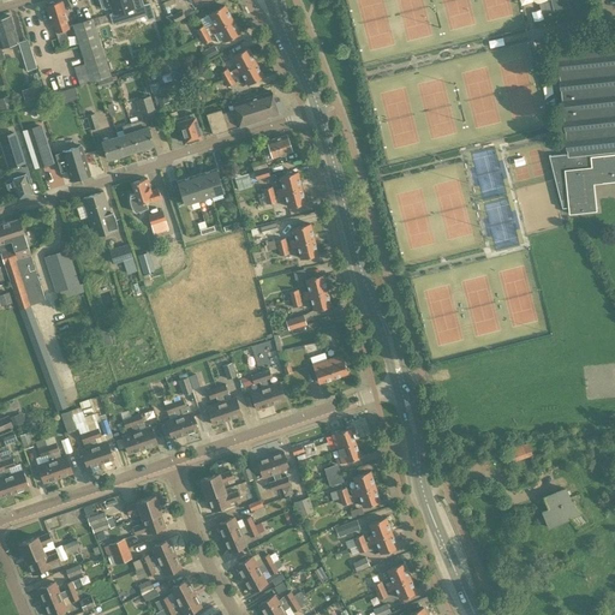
[(108,0),(113,13),(133,7),(131,0),(108,0)]
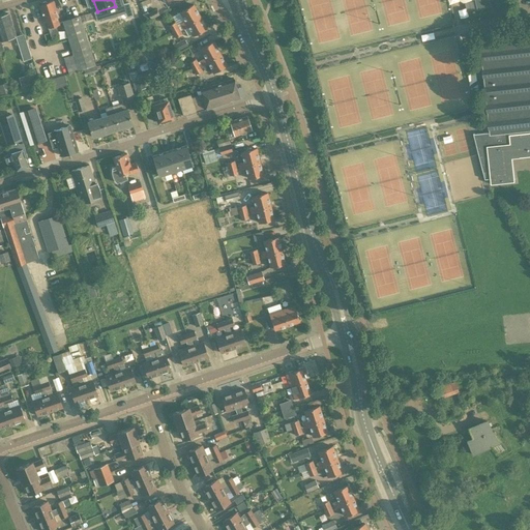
[(141,3),(140,3),(143,11),(146,10),(145,4),(150,3),(149,0),(145,0),(141,2),(141,3)]
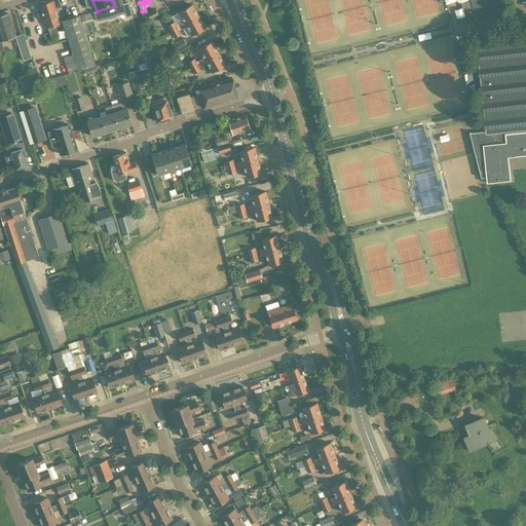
[(485,0),(455,0),(456,0),(457,1),(458,1),(458,2),(460,2),(461,2),(462,2),(470,0),(473,9),(487,6),(485,0)]
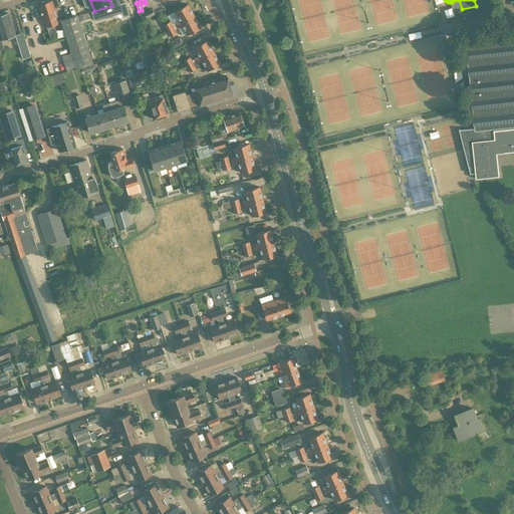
[(58,24),(56,17),(57,17),(52,1),(39,5),(43,21),(45,21),(49,36),(57,33),(54,25),(58,24)]
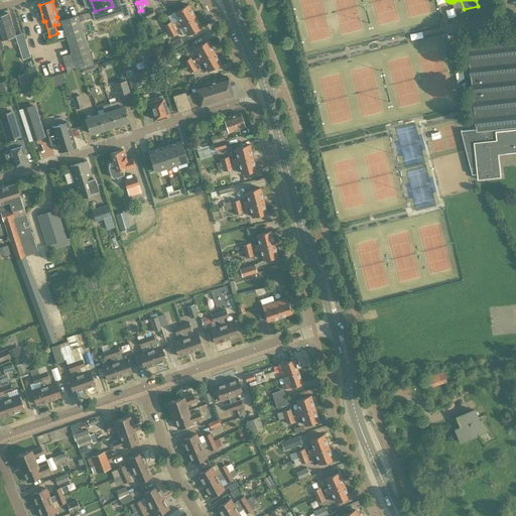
[(163,9),(161,5),(152,10),(151,8),(144,12),(143,10),(139,12),(142,20),(146,17),(147,18),(163,9)]
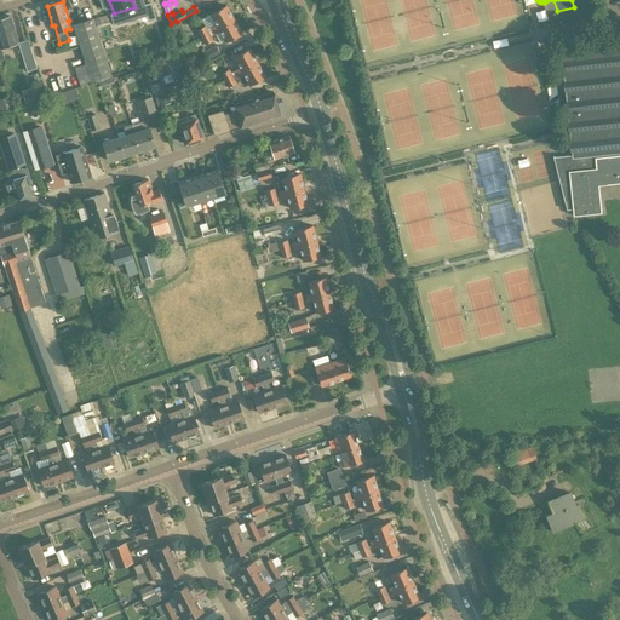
[(204,36),(234,19),(227,6),(211,15),(217,26),(207,30),(206,27),(200,30),(204,36)]
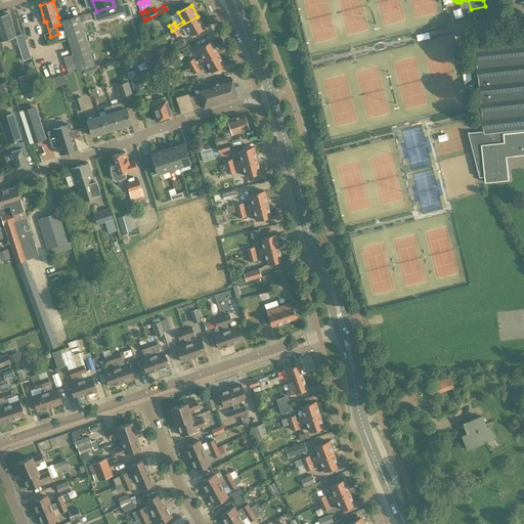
[(91,12),(80,15),(81,20),(93,17),(91,12)]
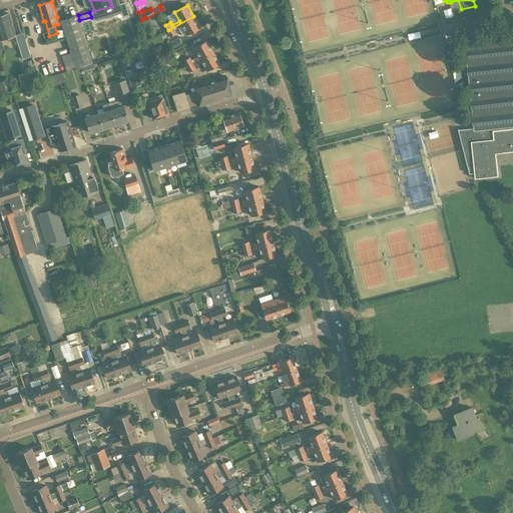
[(0,49),(3,48),(0,40),(15,35),(8,13),(0,15),(0,49)]
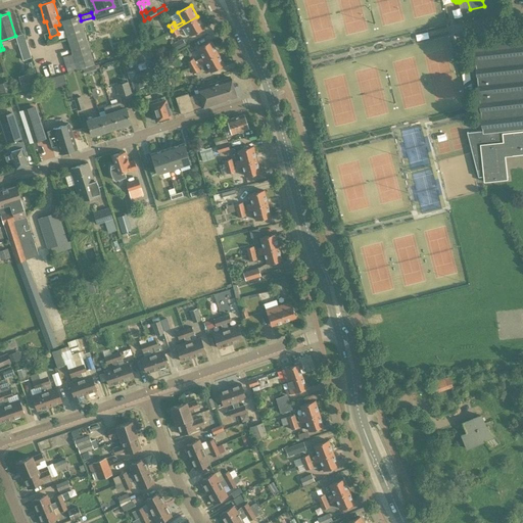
[(67,73),(82,68),(94,64),(79,15),(62,19),(68,39),(73,53),(62,57),(67,73)]
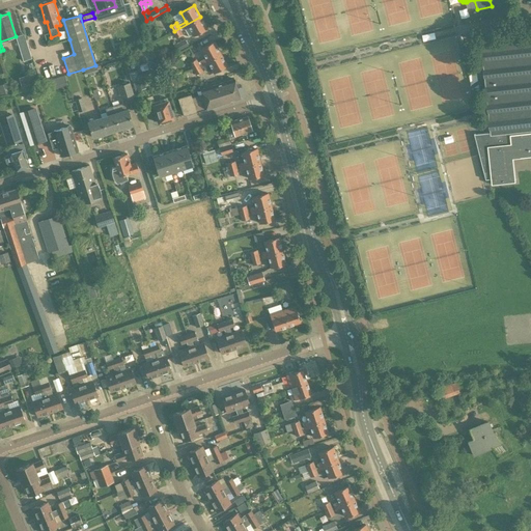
[(206,28),(200,17),(174,31),(177,36),(183,33),(180,31),(188,27),(193,35),(206,28)]
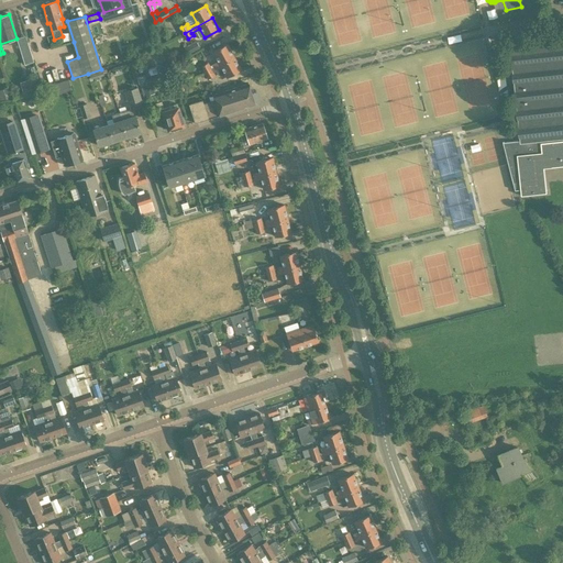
[(186,46),(189,53),(199,47),(195,41),(186,46)]
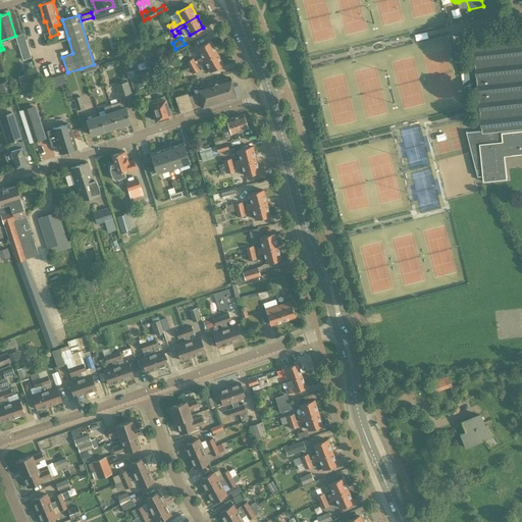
[(22,60),(31,57),(25,39),(16,42),(22,60)]
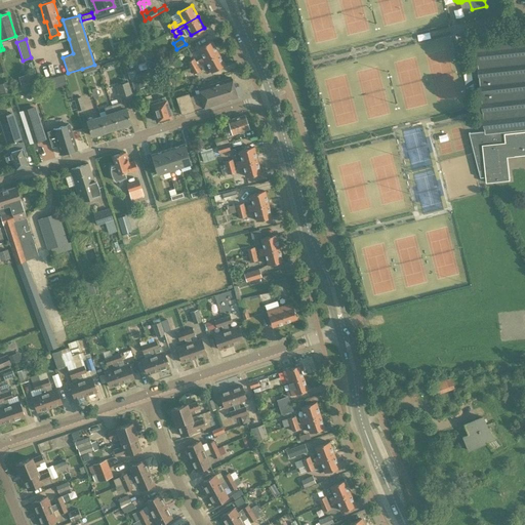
[(479,170),(485,169),(486,183),(510,179),(508,156),(524,154),(524,39),(477,45),(486,129),(469,131),(479,170)]
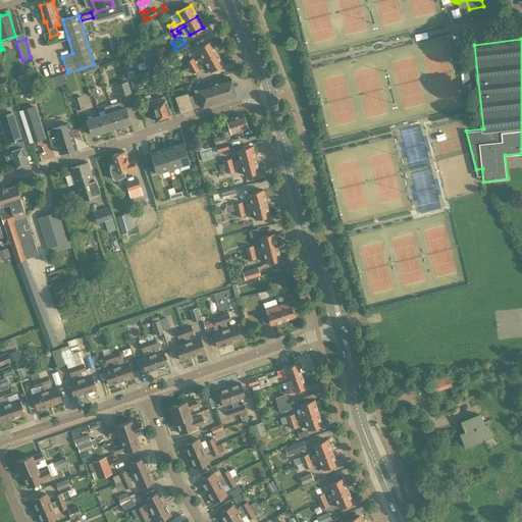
[(191,67),(216,53),(210,41),(198,48),(202,57),(195,61),(193,59),(188,61),(191,67)]
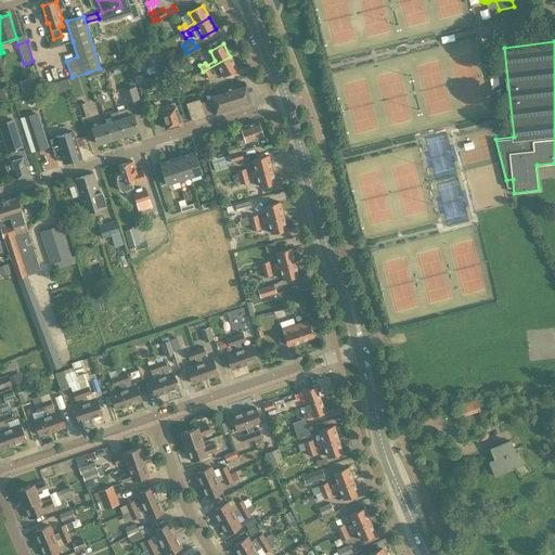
[(237,68),(230,56),(203,72),(206,77),(211,74),(210,71),(218,66),(223,76),(237,68)]
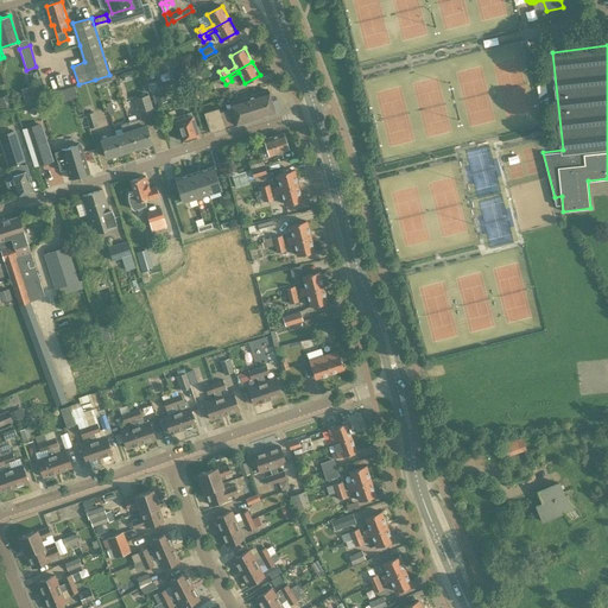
[(114,74),(109,75),(95,80),(97,86),(99,86),(99,89),(106,87),(105,83),(112,81),(111,78),(115,77),(114,74)]
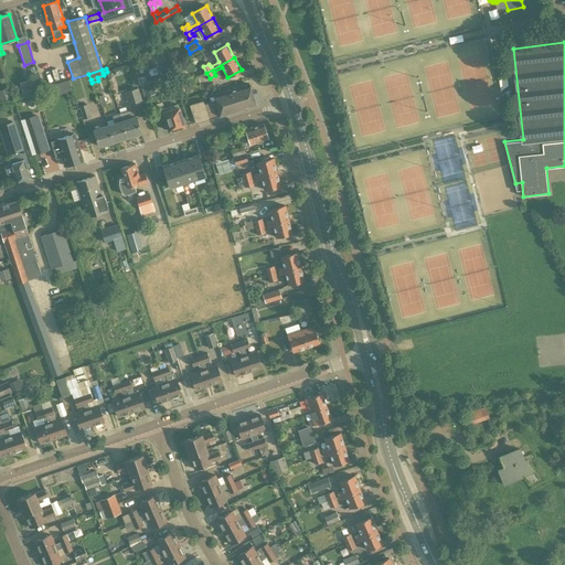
[(155,93),(151,81),(141,84),(146,96),(155,93)]
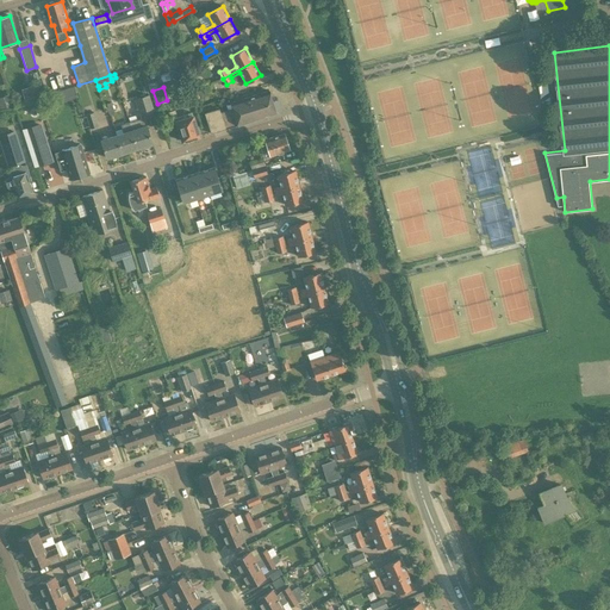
[(219,109),(204,113),(211,134),(213,132),(225,129),(274,114),(274,113),(275,111),(269,91),(230,104),(229,99),(217,103),(219,109)]
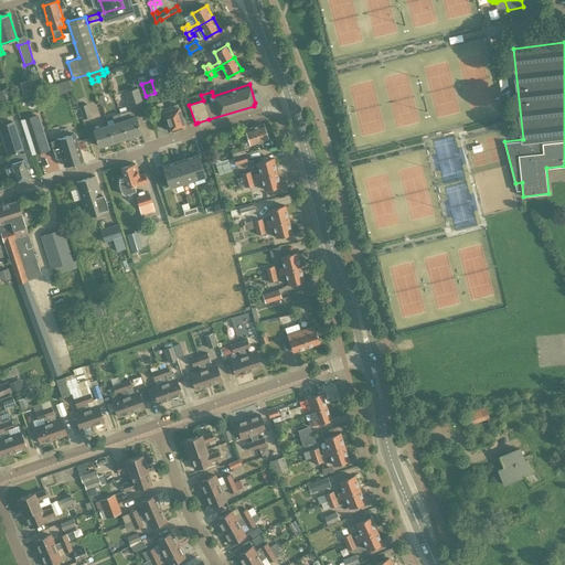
[(0,89),(0,100),(11,97),(8,87),(0,89)]
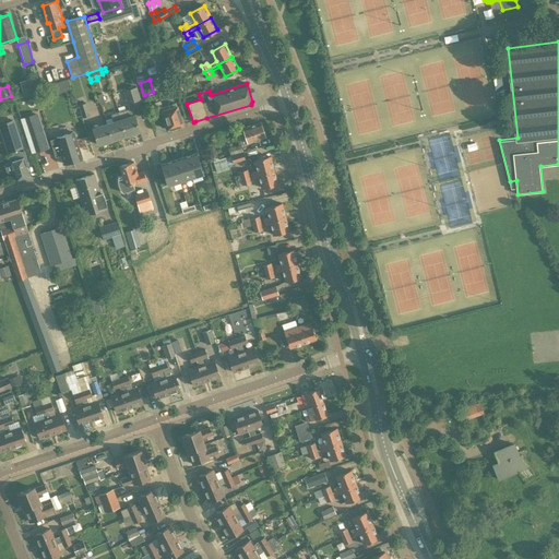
[(130,88),(134,102),(143,98),(139,86),(130,88)]
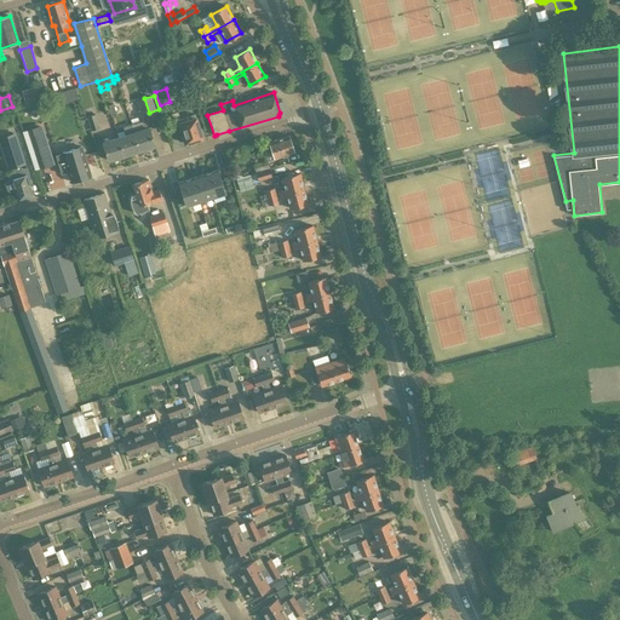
[(142,115),(149,113),(144,98),(137,101),(142,115)]
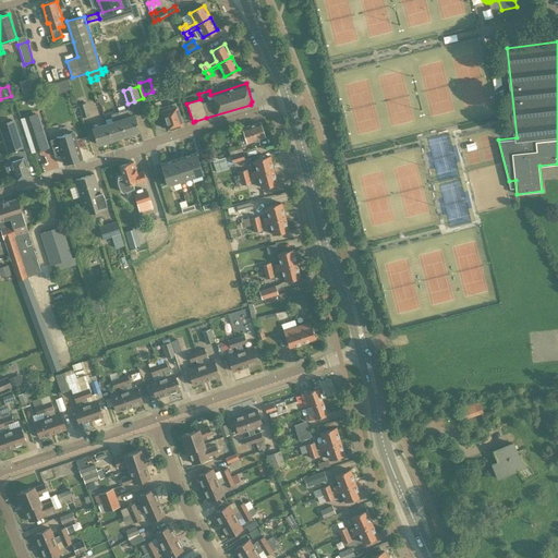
[(94,97),(98,96),(100,105),(105,104),(101,93),(97,94),(96,91),(93,92),(94,97)]
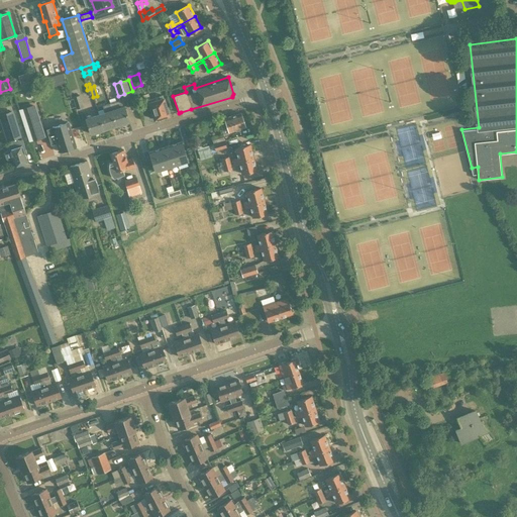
[(78,95),(73,96),(77,109),(82,107),(78,95)]
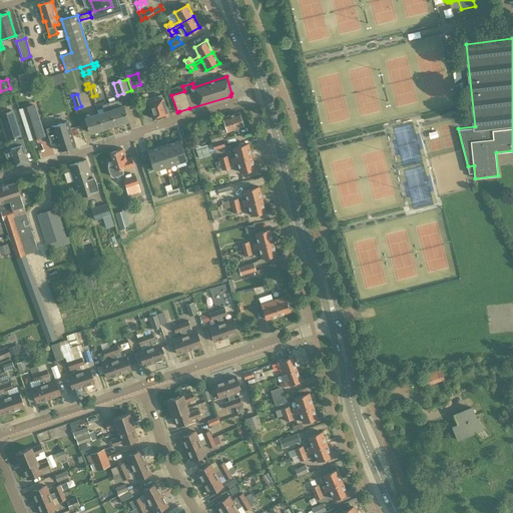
[(166,116),(165,115),(167,114),(161,95),(147,99),(153,118),(159,116),(160,118),(166,116)]
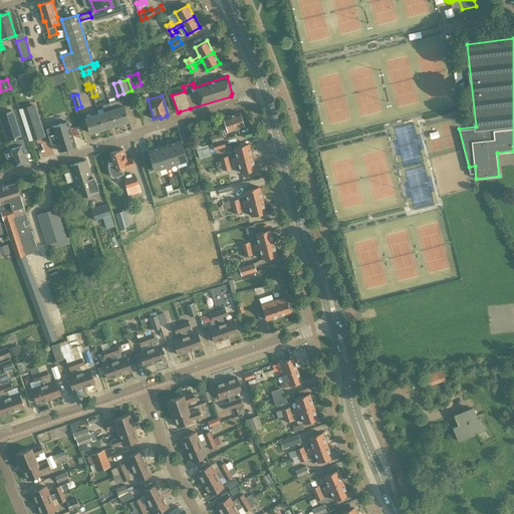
[(34,104),(19,109),(28,140),(44,135),(34,104)]
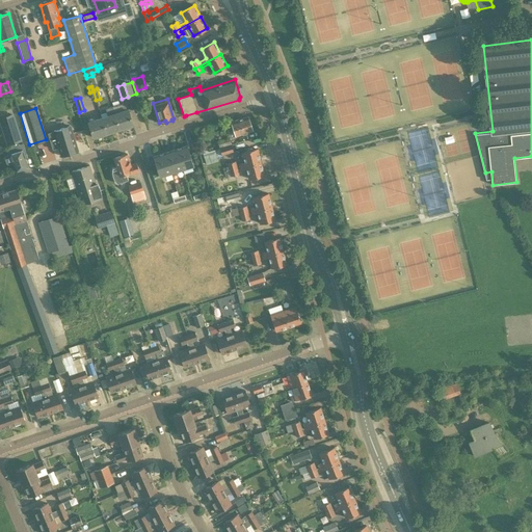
[(114,113),(120,129),(133,125),(128,109),(114,113)]
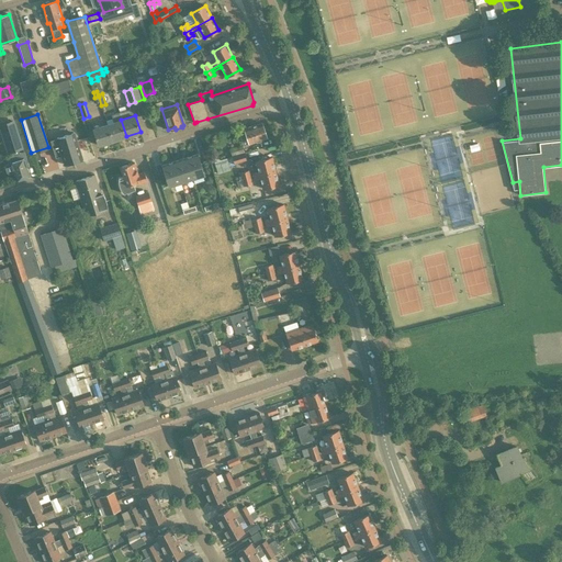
[(121,120),(108,124),(112,141),(126,136),(121,120)]
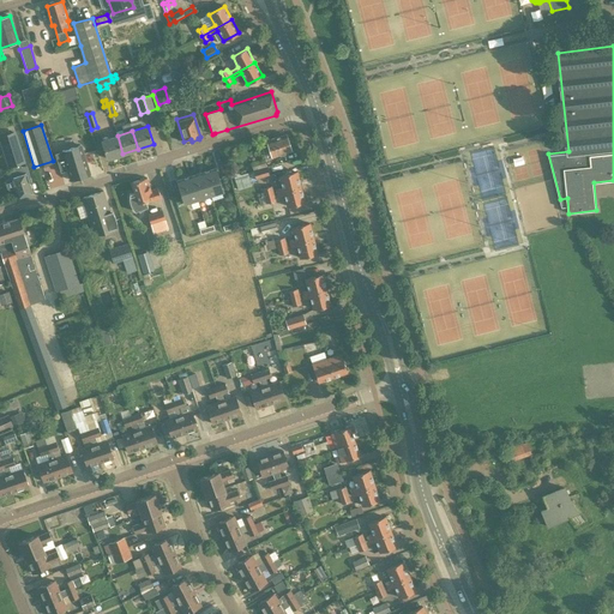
[(270,151),(271,157),(292,151),(286,134),(260,143),(263,152),(270,151)]
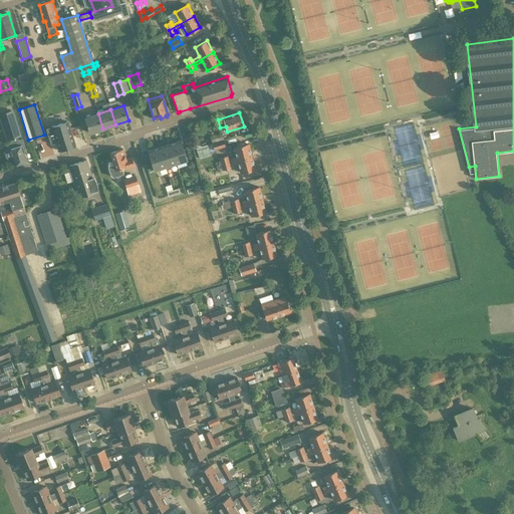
[(89,133),(102,129),(98,113),(85,117),(89,133)]
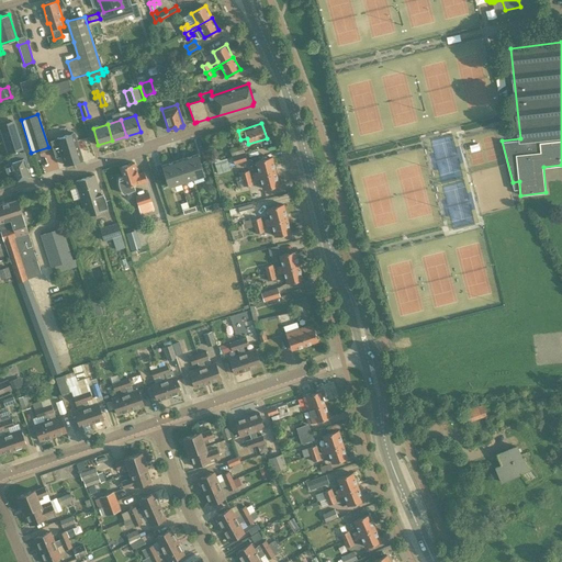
[(56,157),(62,155),(65,165),(81,159),(74,133),(51,141),(56,157)]
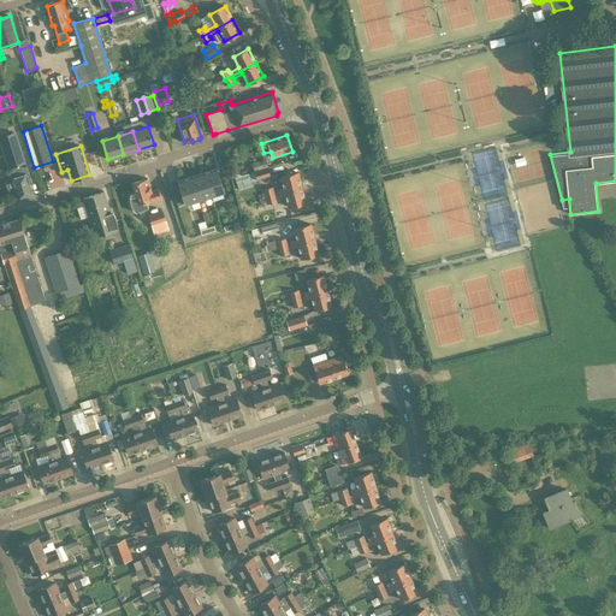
[(254,171),(266,167),(268,167),(267,161),(253,166),(254,171)]
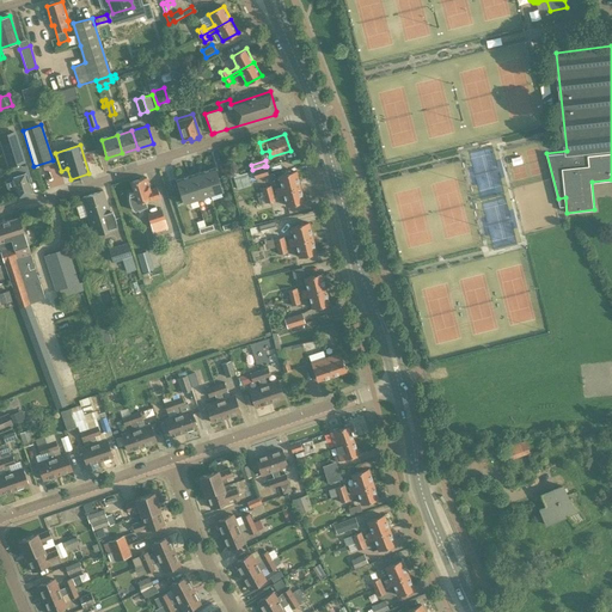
[(8,171),(17,196),(32,191),(29,183),(31,182),(26,166),(8,171)]
